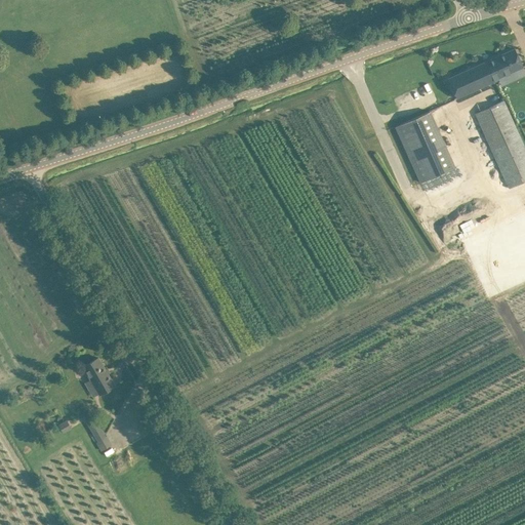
[(515,48),(447,79),(456,97),(523,67),(515,48)]
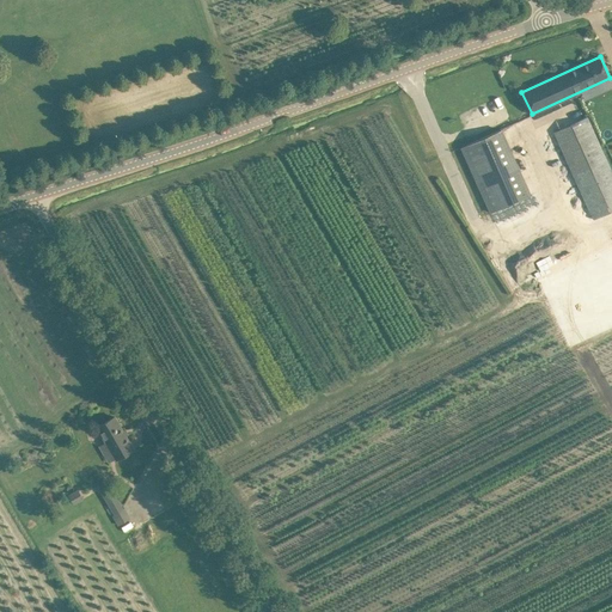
[(611,172),(587,117),(554,132),(594,219),(611,210),(611,172)]
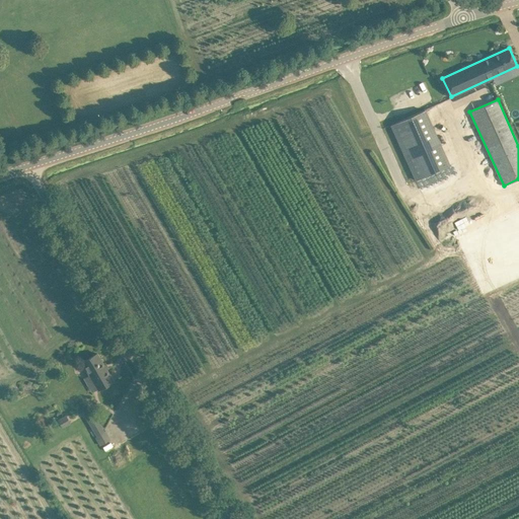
[(416,180),(450,164),(426,109),(390,125),(416,180)]
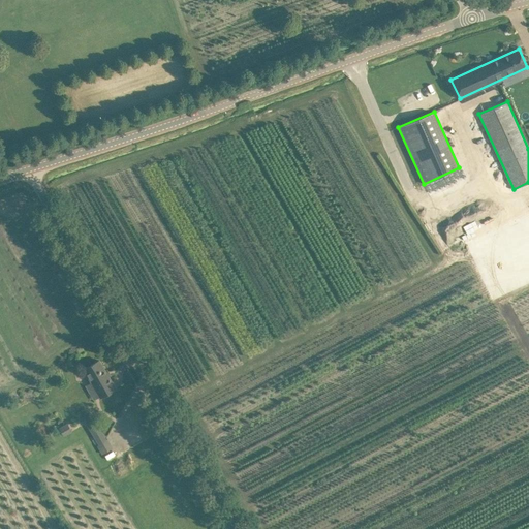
[(106,372),(99,360),(84,369),(91,381),(99,396),(100,398),(116,389),(109,376),(111,375),(109,371),(106,372)]
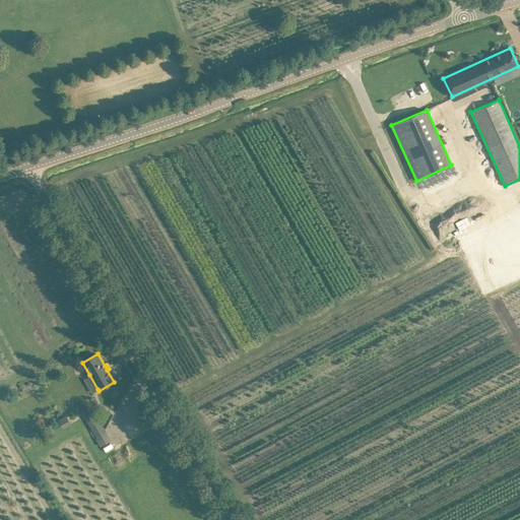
[(91,392),(98,389),(89,375),(83,378),(91,392)]
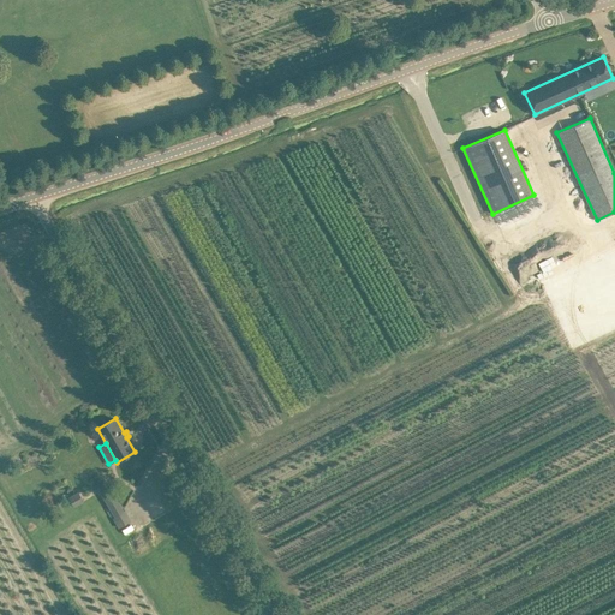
[(100,491),(114,518),(125,512),(109,485),(100,491)]
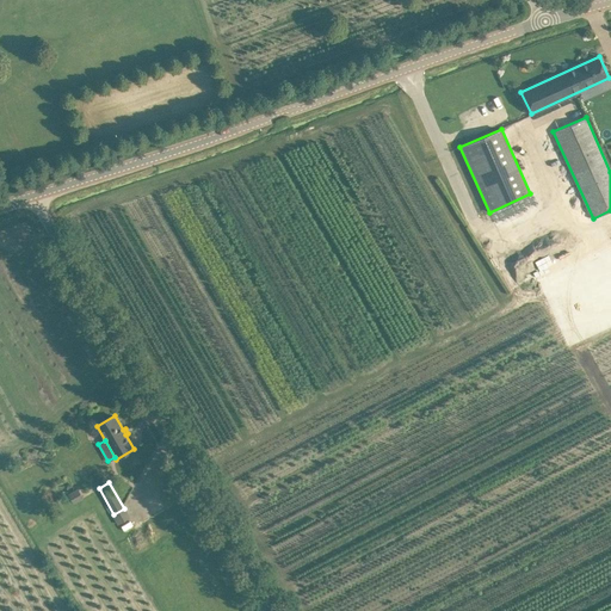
[(78,489),(69,494),(74,503),(79,500),(78,497),(80,495),(78,489)]
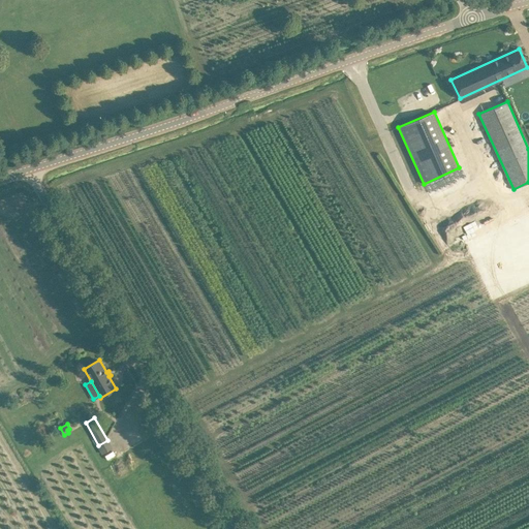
[(109,439),(107,440),(98,445),(97,446),(101,454),(113,447),(109,439)]
